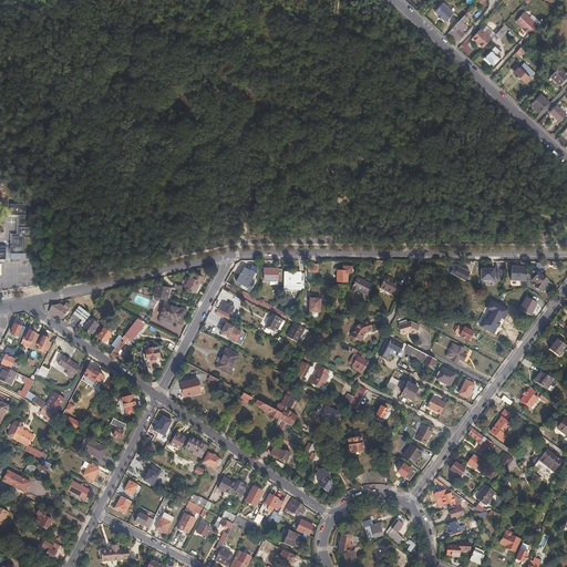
[(453,13),(442,3),(434,12),(437,16),(441,19),(445,22),(453,13)]
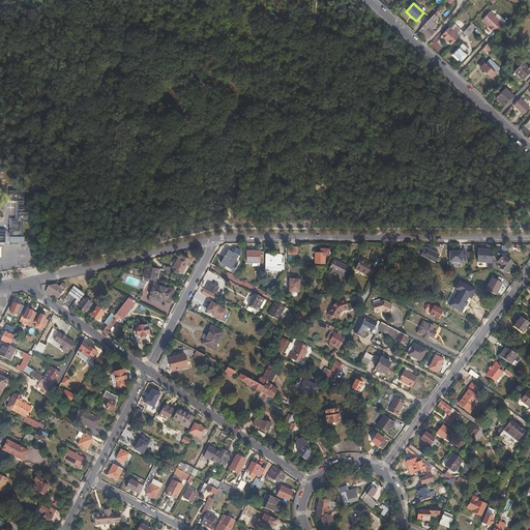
[(430,30),(435,25),(432,21),(436,17),(434,15),(418,31),(420,33),(421,33),(424,35),(423,36),(424,38),(425,37),(429,39),(432,35),(433,33),(430,30)]
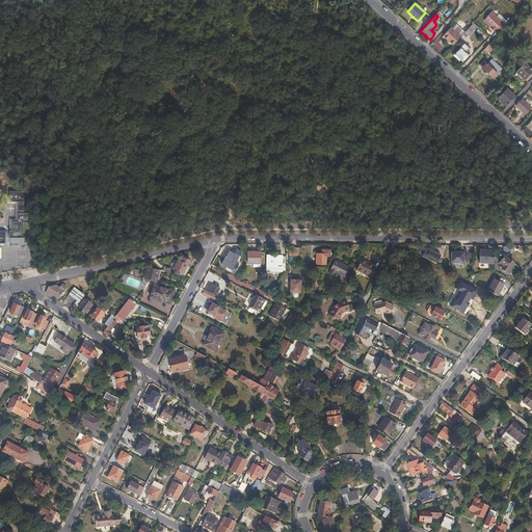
[(498,29),(501,26),(495,20),(493,21),(491,22),(487,17),(479,25),(485,32),(490,36),(494,40),(501,31),(498,29)]
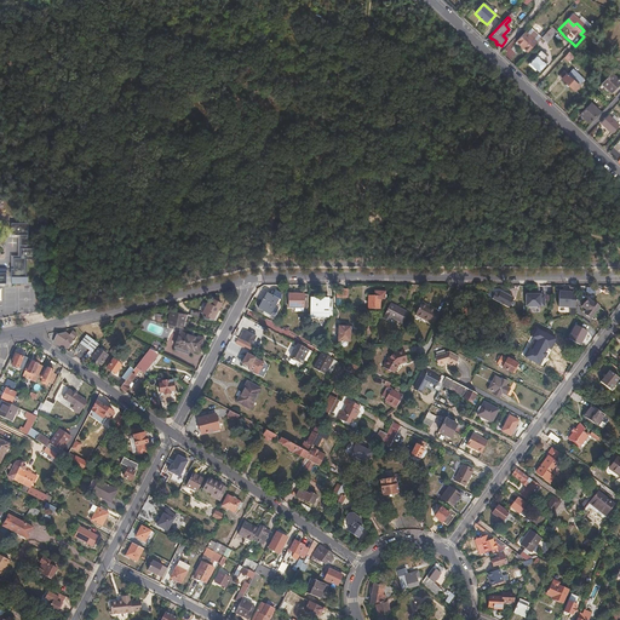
[(551,27),(541,36),(546,41),(557,33),(551,27)]
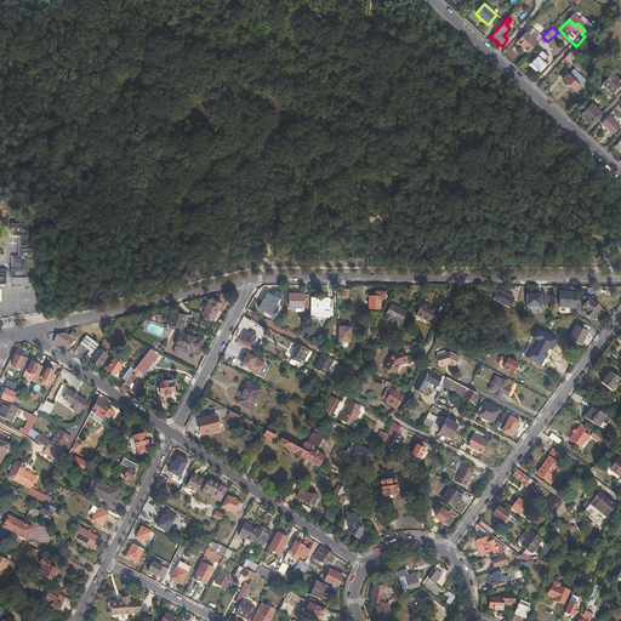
[(539,43),(527,32),(518,41),(529,53),(539,43)]
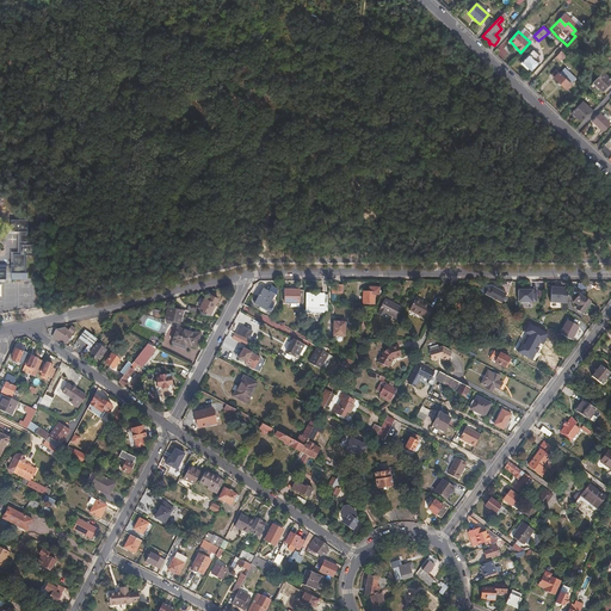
[(538,63),(535,60),(538,55),(532,49),(529,54),(522,62),(531,72),(538,63)]
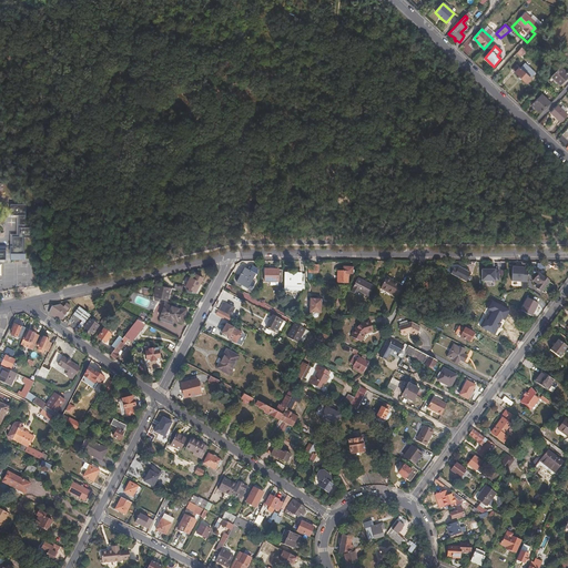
[(520,60),(527,53),(521,48),(515,56),(520,60)]
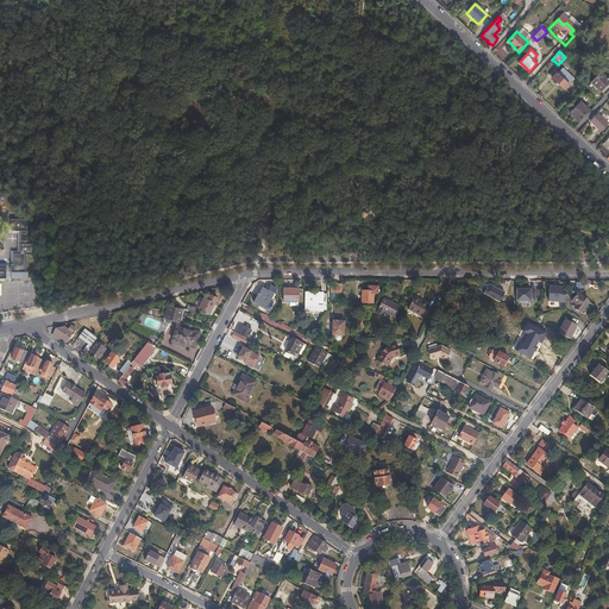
[(569,83),(573,79),(563,68),(558,74),(554,70),(548,75),(564,89),(570,85),(569,83)]
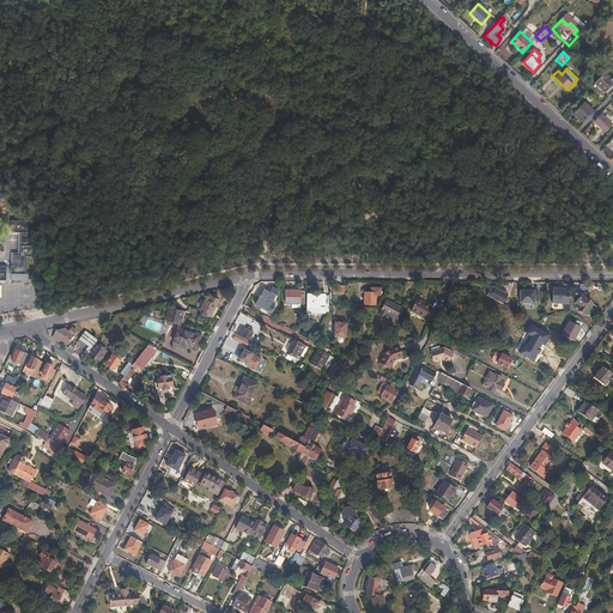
[(605,92),(612,83),(612,80),(604,73),(594,83),(596,85),(601,89),(605,92)]
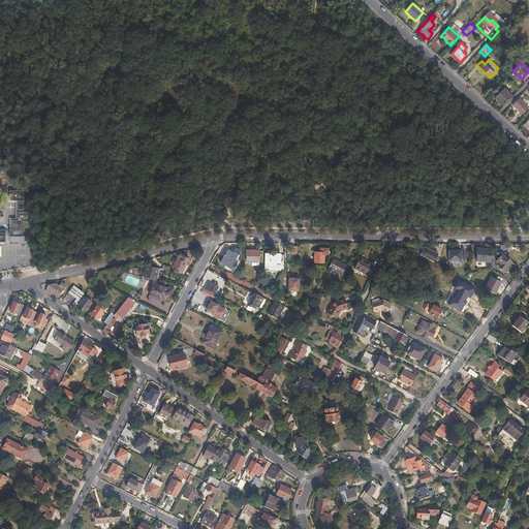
[(503,105),(511,95),(505,89),(496,98),(503,105)]
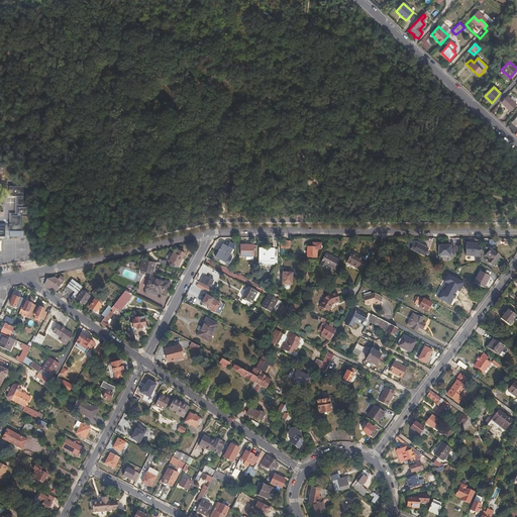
[(516,105),(508,97),(502,103),(511,112),(516,105)]
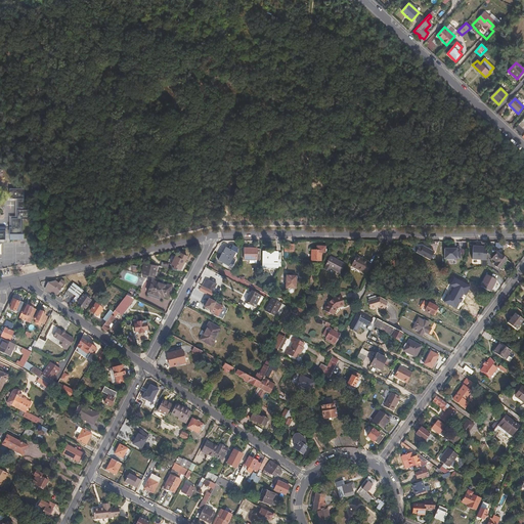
[(20,199),(22,188),(14,188),(7,188),(7,199),(14,199),(14,208),(20,208),(20,199)]
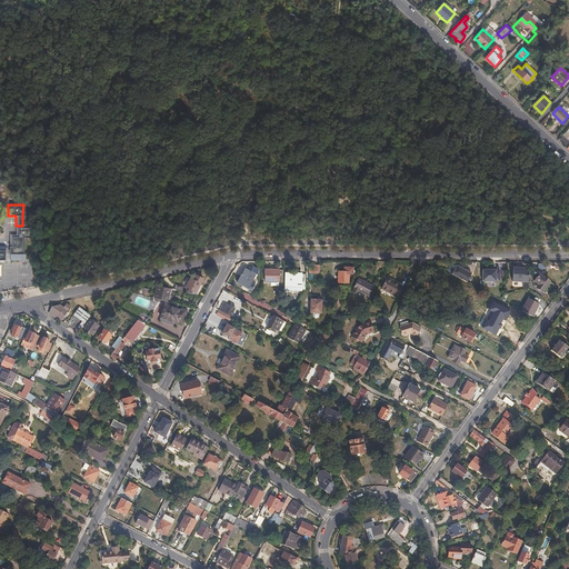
[(3,249),(3,260),(7,260),(7,253),(9,253),(9,237),(16,237),(16,228),(22,228),(22,226),(16,226),(16,216),(8,216),(8,218),(13,218),(13,235),(7,235),(7,242),(7,250),(3,249)]
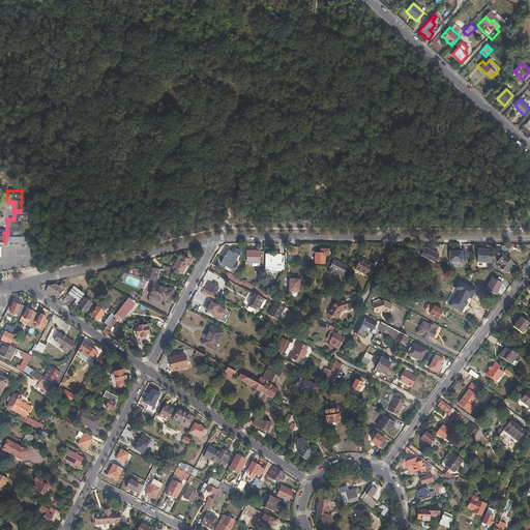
[(20,236),(20,231),(20,222),(26,222),(26,212),(21,212),(15,212),(15,221),(8,221),(8,230),(8,236),(6,236),(6,242),(21,242),(21,240),(21,236),(20,236)]
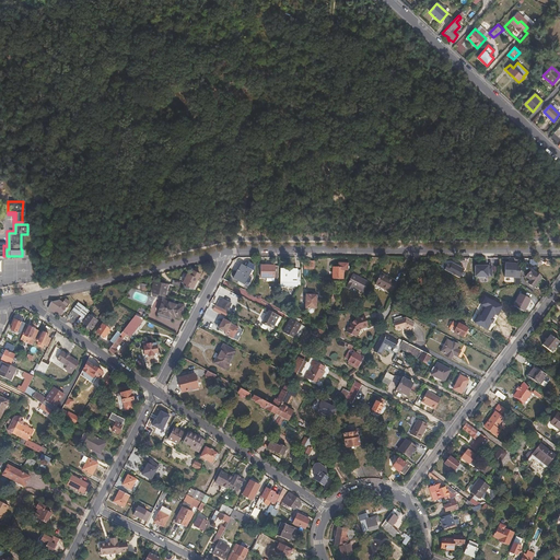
[(458,277),(464,268),(448,260),(444,269),(458,277)]
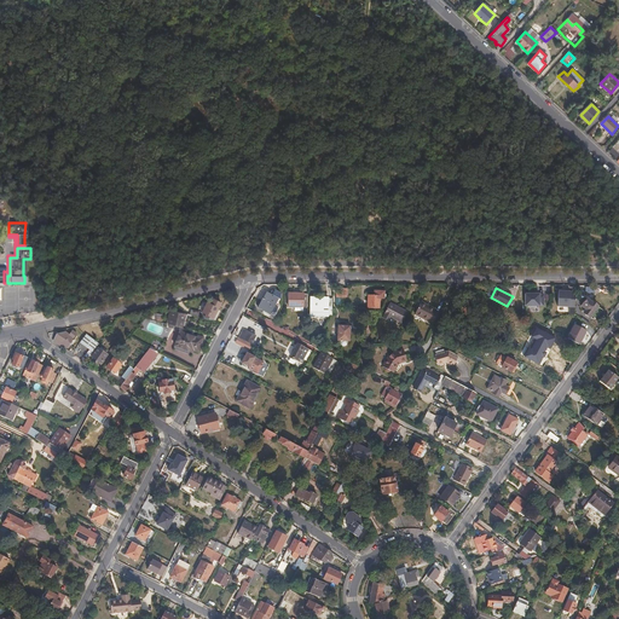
[(270,313),(278,299),(281,300),(279,295),(276,290),(272,290),(271,294),(266,291),(258,307),(270,313)]
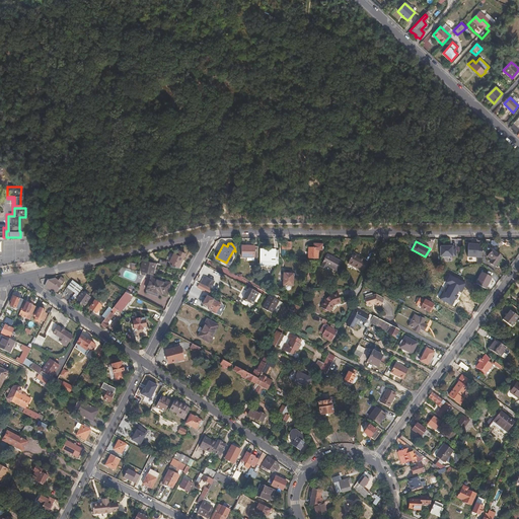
[(478,244),(468,244),(467,256),(482,257),(483,245),(478,245),(478,244)]
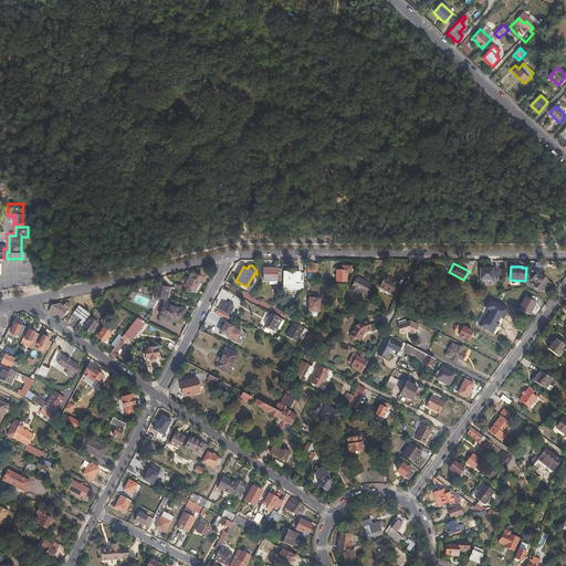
[(278,282),(278,269),(264,269),(264,282),(278,282)]
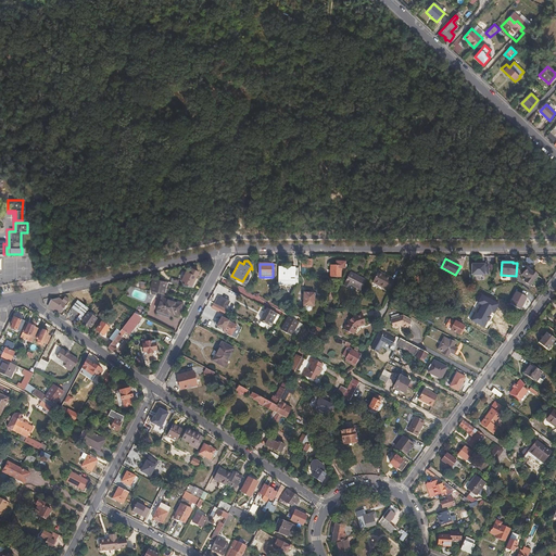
[(489,274),(489,265),(480,265),(480,264),(471,264),(471,274),(489,274)]
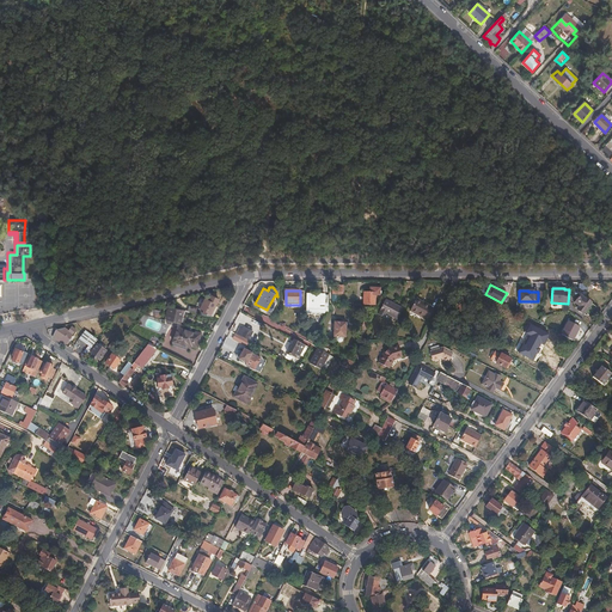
[(375,295),(374,292),(369,292),(365,292),(363,293),(362,293),(362,304),(365,304),(365,305),(375,305),(375,295)]
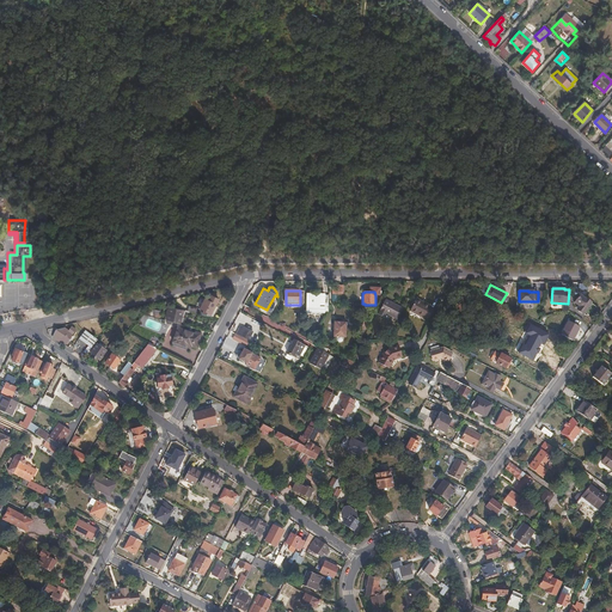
[(210,316),(216,306),(219,299),(213,295),(209,301),(206,299),(201,308),(189,306),(189,311),(210,316)]
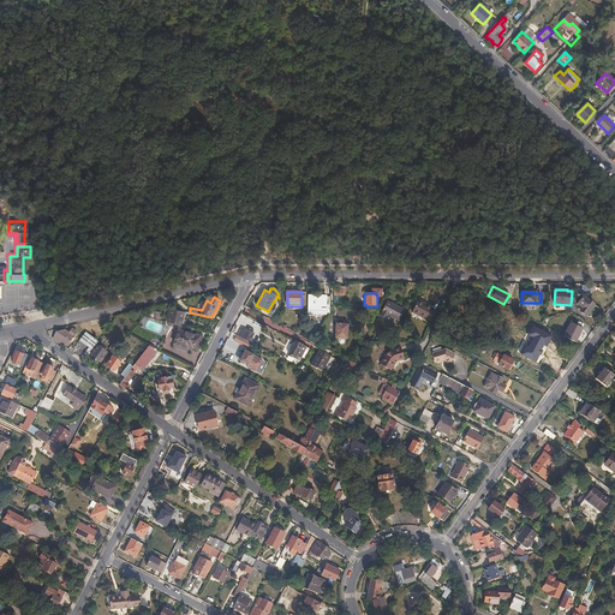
[(326,315),(326,297),(310,297),(310,314),(326,315)]
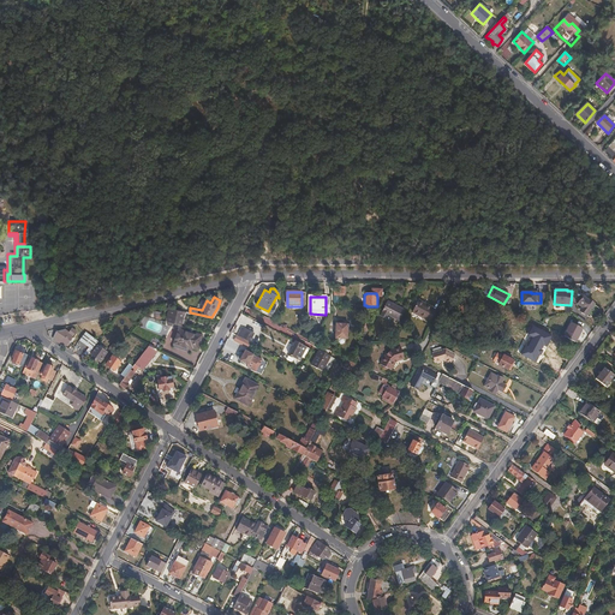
[(590,318),(598,308),(587,299),(587,300),(583,297),(577,304),(581,308),(580,310),(590,318)]
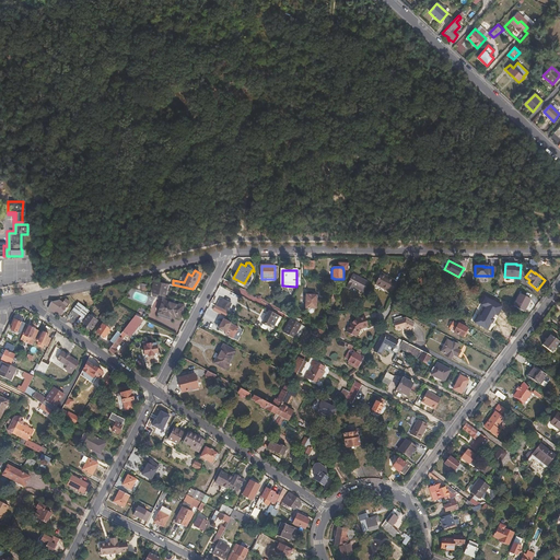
[(369,283),(353,275),(348,286),(347,289),(351,292),(353,288),(363,293),(369,283)]
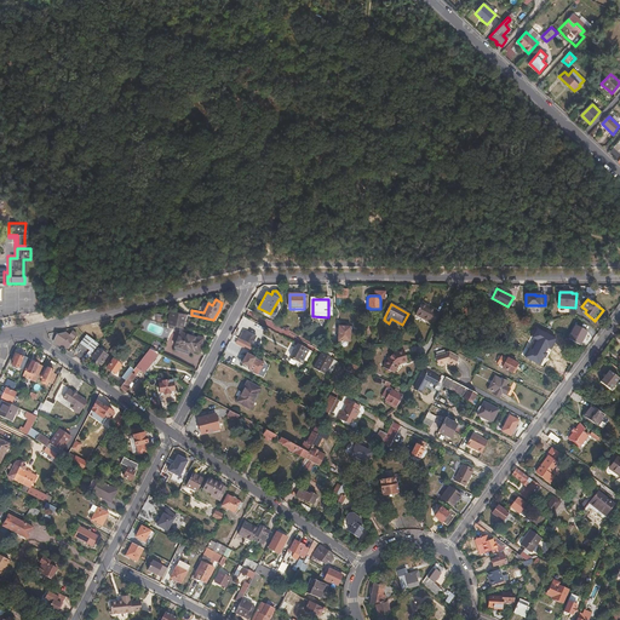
[(438,314),(434,313),(435,310),(422,304),(415,315),(429,322),(434,323),(438,314)]
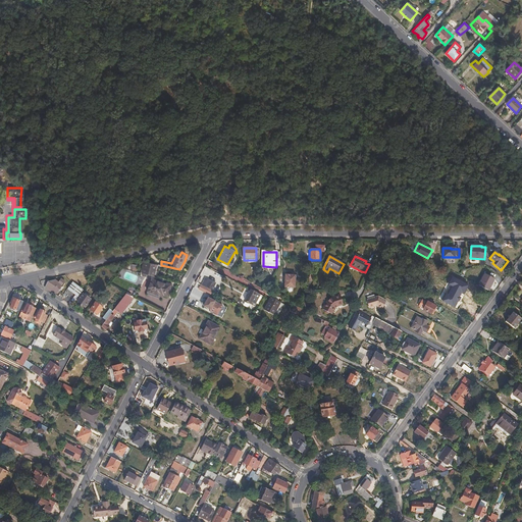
[(155,276),(157,265),(146,262),(144,273),(155,276)]
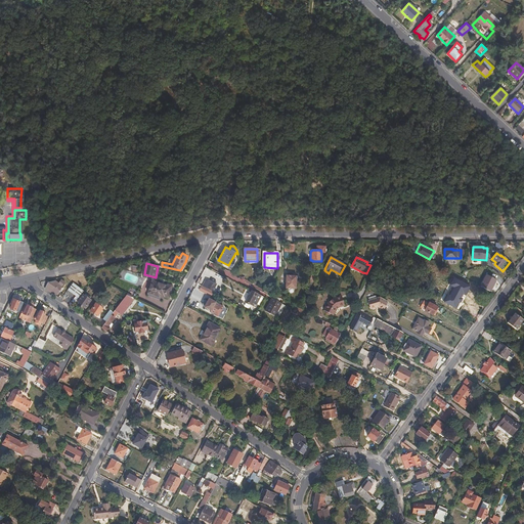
[(296,289),(297,276),(287,275),(287,280),(287,284),(286,289),(296,289)]
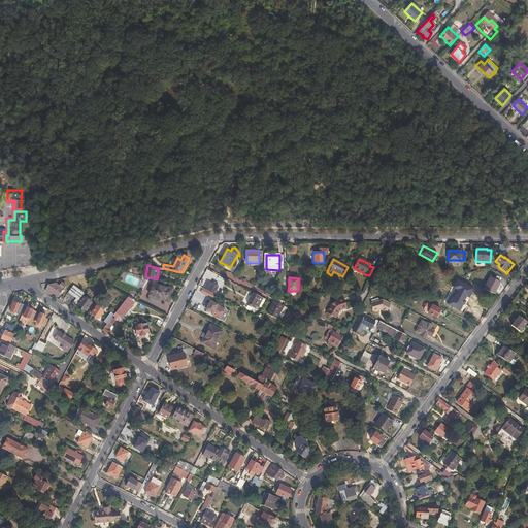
[(314,288),(318,279),(315,277),(311,282),(309,281),(307,286),(314,288)]
